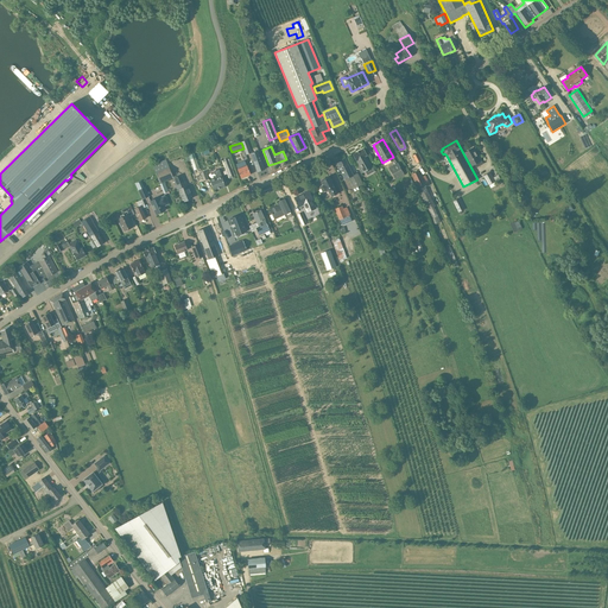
[(181,149),(168,153),(170,160),(184,156),(183,153),(181,149)]
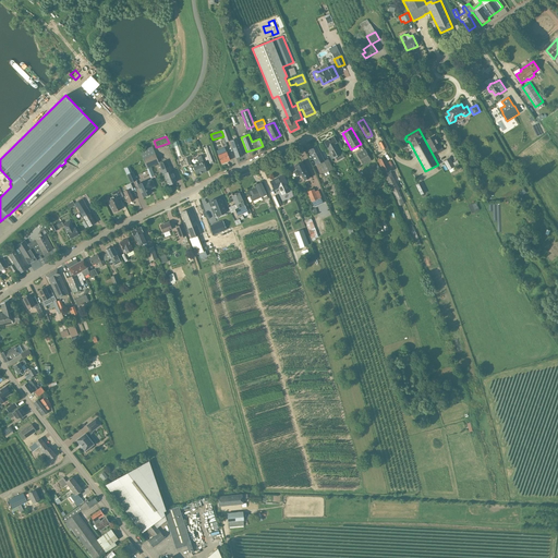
[(334,136),(324,142),(325,143),(324,144),(325,147),(326,146),(334,158),(341,154),(336,143),(337,143),(334,136)]
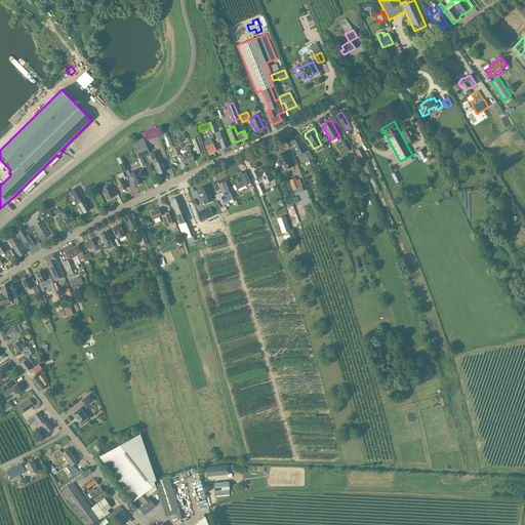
[(412,135),(408,128),(401,131),(407,143),(410,142),(411,145),(416,142),(415,138),(413,135),(412,135)]
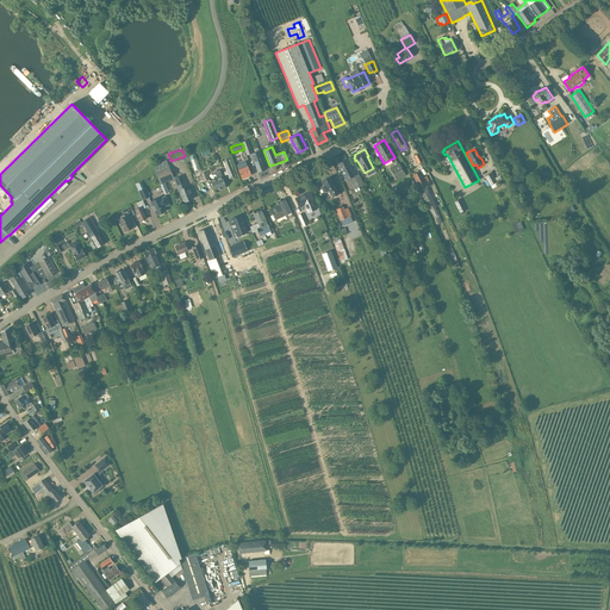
[(253,154),(251,154),(259,173),(266,169),(259,151),(253,154)]
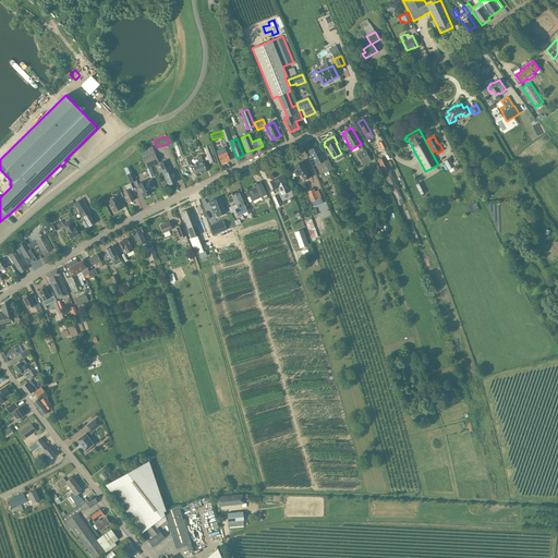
[(178,140),(173,141),(179,156),(183,155),(178,140)]
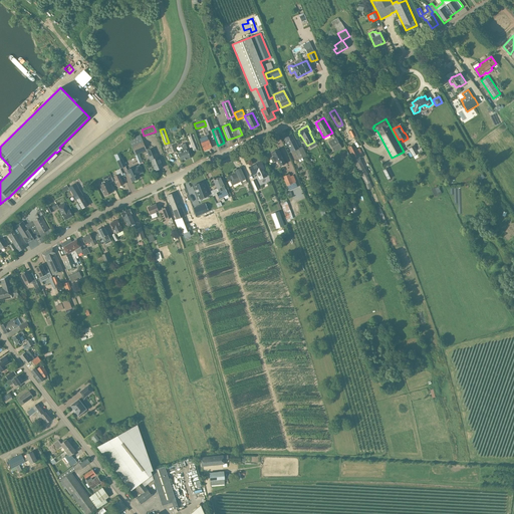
[(357,138),(352,130),(348,132),(352,138),(354,137),(355,139),(357,138)]
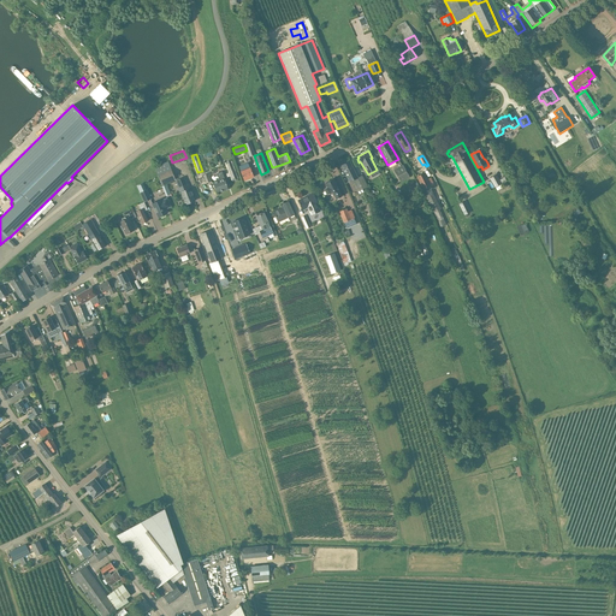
[(231,161),(226,163),(232,181),(237,178),(231,161)]
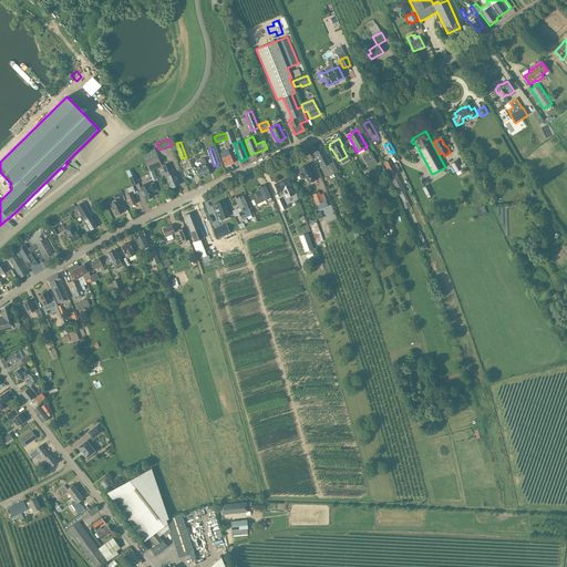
[(334,174),(322,148),(315,152),(322,167),(323,166),(329,176),(334,174)]
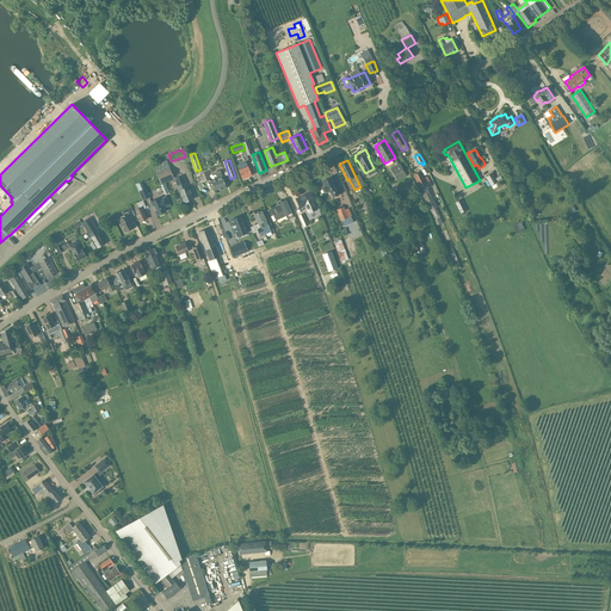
[(407,176),(400,164),(392,168),(397,180),(407,176)]
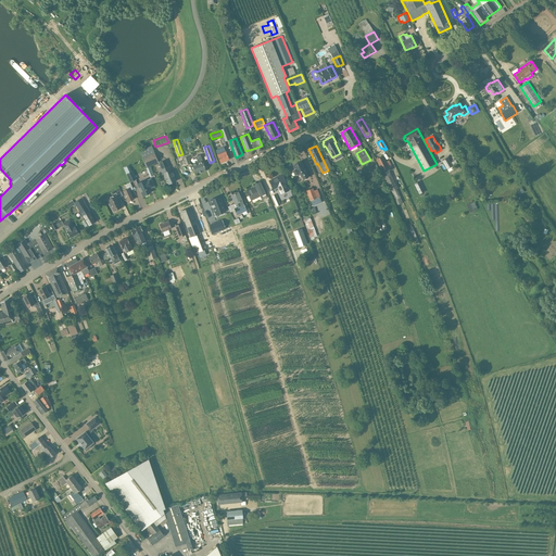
[(217,154),(217,155),(220,163),(229,160),(226,151),(217,154)]
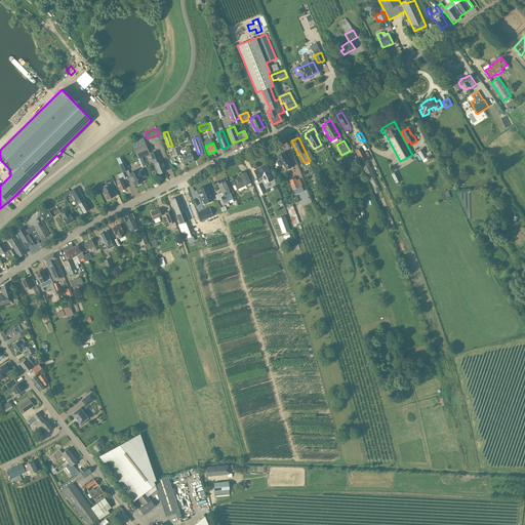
[(146,144),(134,149),(137,157),(138,158),(147,155),(150,153),(146,144)]
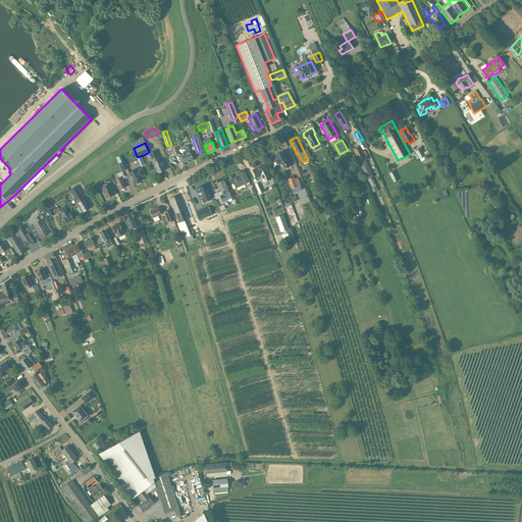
[(189,145),(184,147),(186,152),(181,153),(183,154),(180,155),(184,163),(194,160),(189,145)]
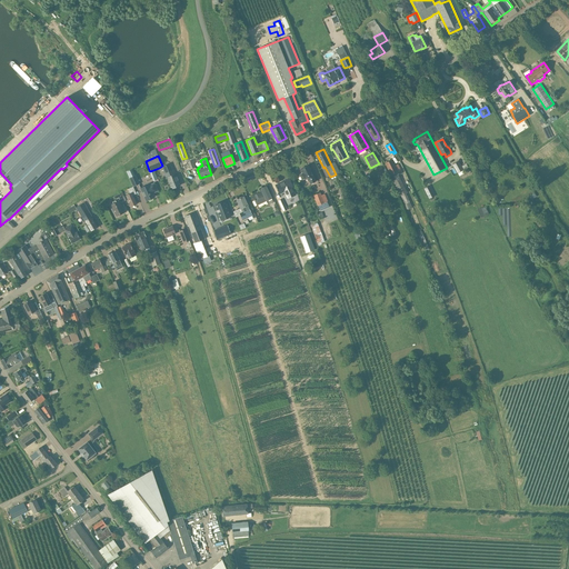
[(395,166),(392,159),(385,162),(390,175),(390,176),(407,210),(412,207),(406,193),(407,192),(398,175),(402,172),(398,163),(395,166)]
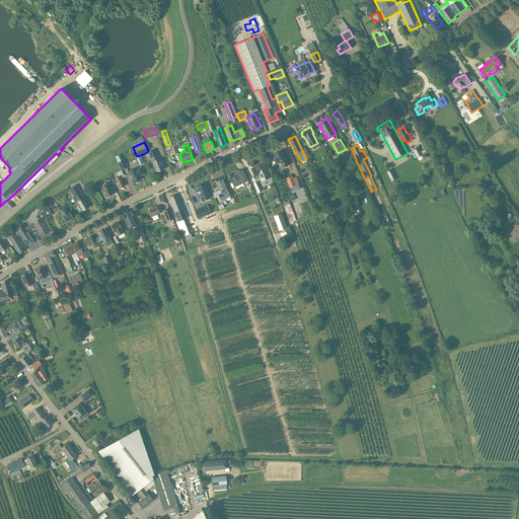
[(421,151),(419,147),(413,150),(418,158),(419,161),(425,158),(423,155),(427,153),(425,149),(421,151)]
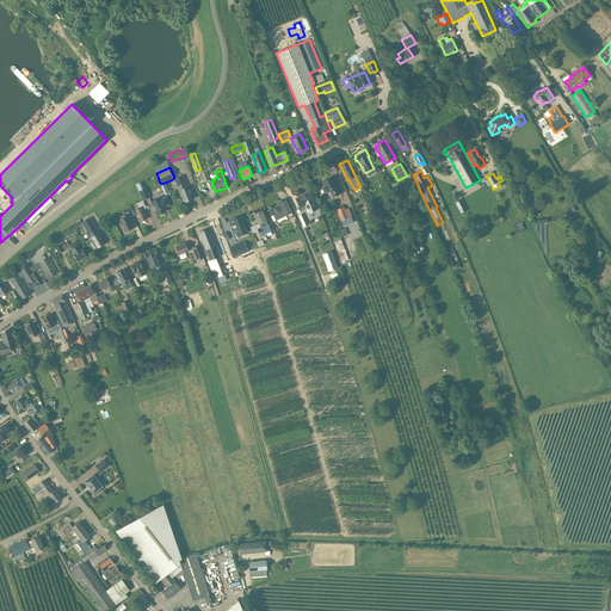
[(187,186),(183,176),(174,179),(177,186),(176,186),(178,191),(179,190),(184,203),(193,198),(189,186),(187,186)]
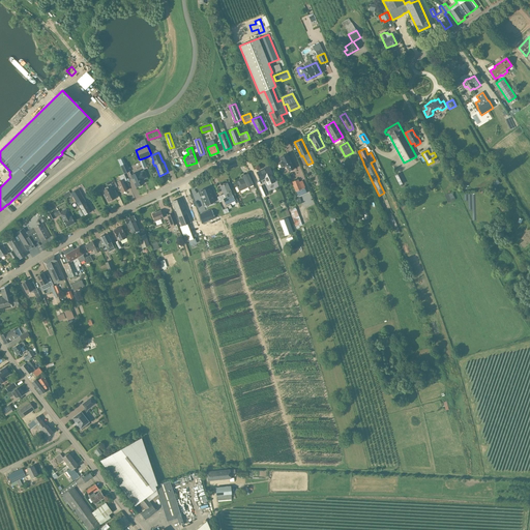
[(281,157),(283,162),(282,162),(283,167),(286,166),(287,166),(289,171),(294,169),(287,154),(284,155),(283,155),(282,156),(281,157)]
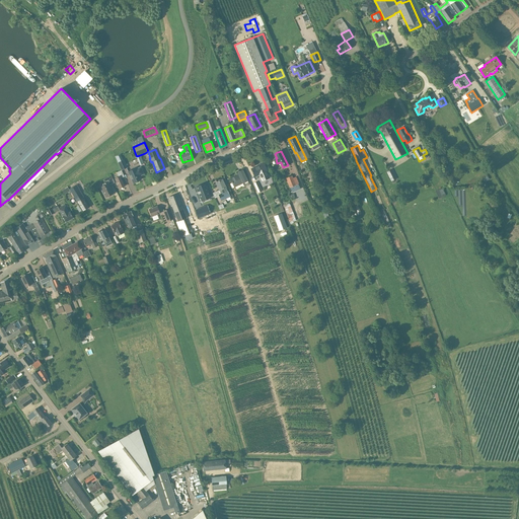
[(346,163),(352,160),(349,155),(343,158),(346,163)]
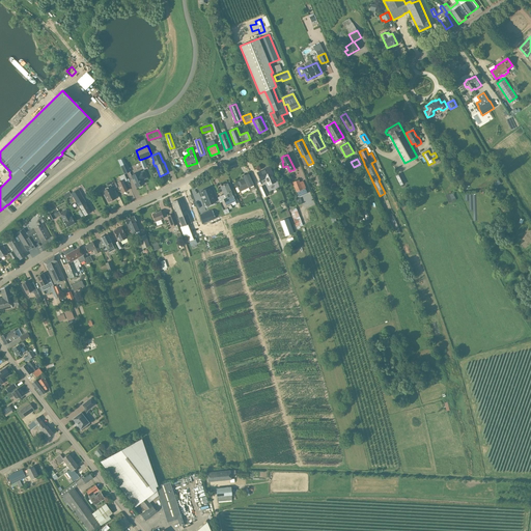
[(130,171),(127,163),(126,164),(121,166),(120,166),(124,174),(130,171)]
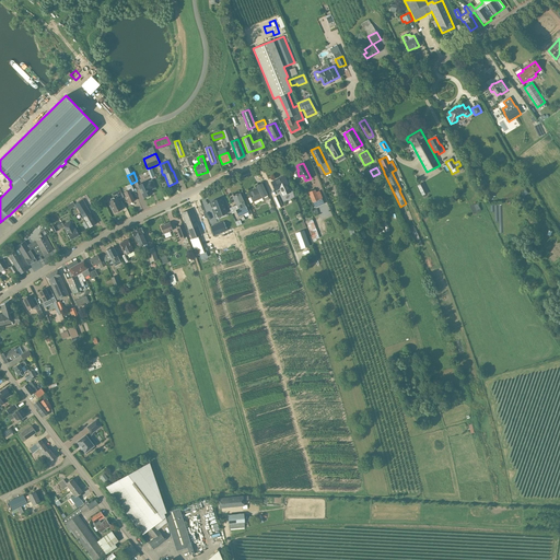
[(371,186),(365,175),(361,177),(362,179),(366,188),(371,186)]
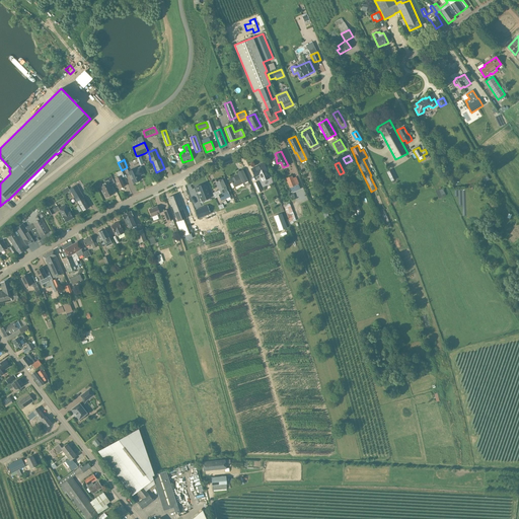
[(268,171),(265,164),(255,167),(251,168),(255,176),(260,174),(262,181),(270,177),(267,171),(268,171)]
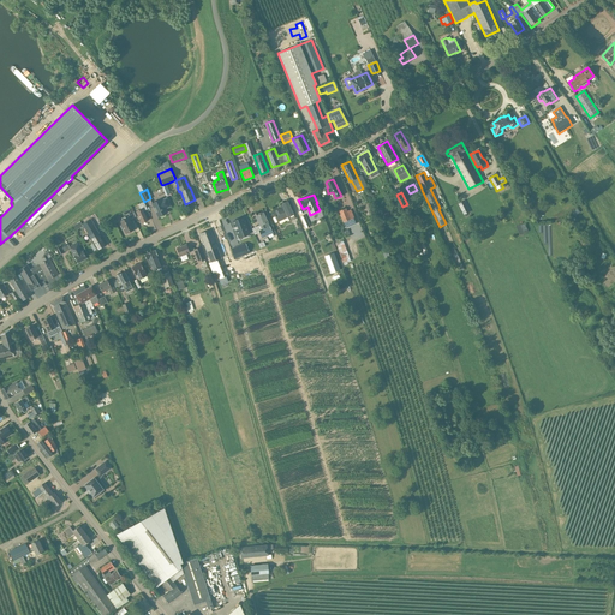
[(171,207),(167,198),(161,201),(161,199),(151,203),(157,218),(167,213),(166,209),(171,207)]
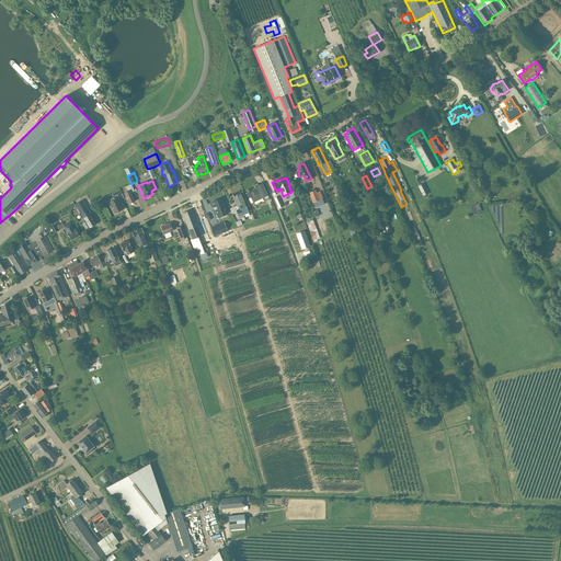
[(424,182),(419,185),(424,195),(428,193),(424,182)]
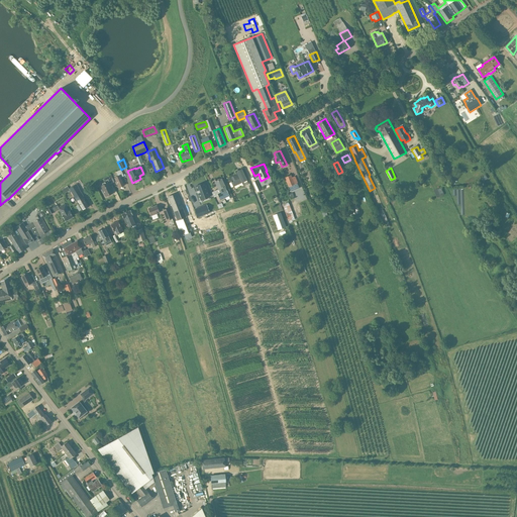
[(248,184),(242,169),(237,171),(238,174),(229,178),(232,184),(233,186),(242,182),(244,186),(248,184)]
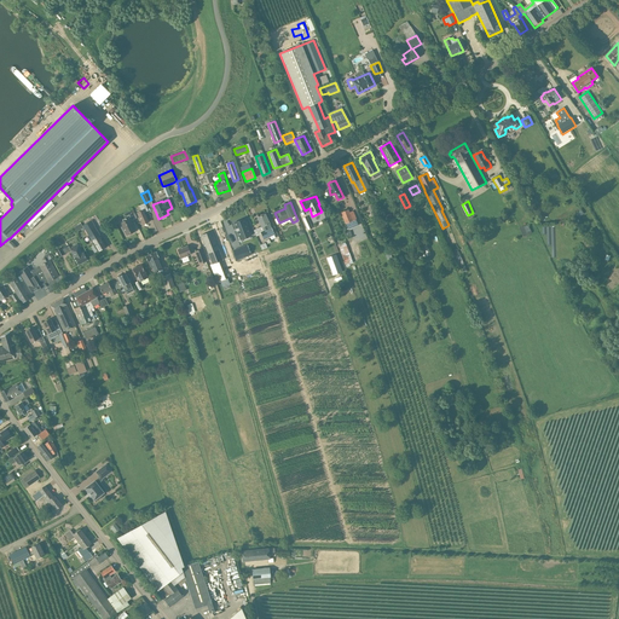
[(149,210),(145,203),(139,206),(142,210),(137,213),(143,225),(149,221),(145,213),(149,210)]
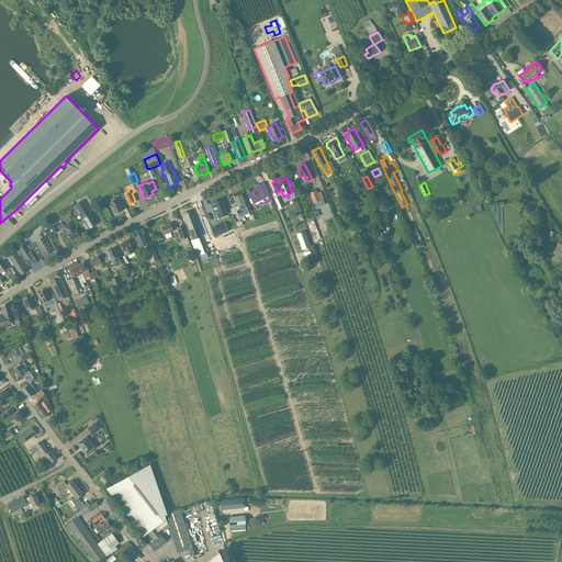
[(316,190),(310,192),(314,203),(323,199),(324,199),(321,191),(317,192),(316,190)]
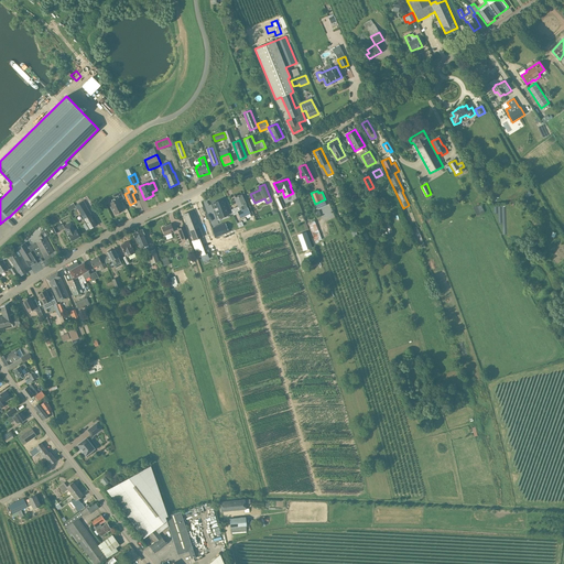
[(246,203),(242,195),(235,198),(239,207),(241,205),(243,209),(238,212),(240,218),(250,213),(248,207),(247,207),(246,204),(246,203)]
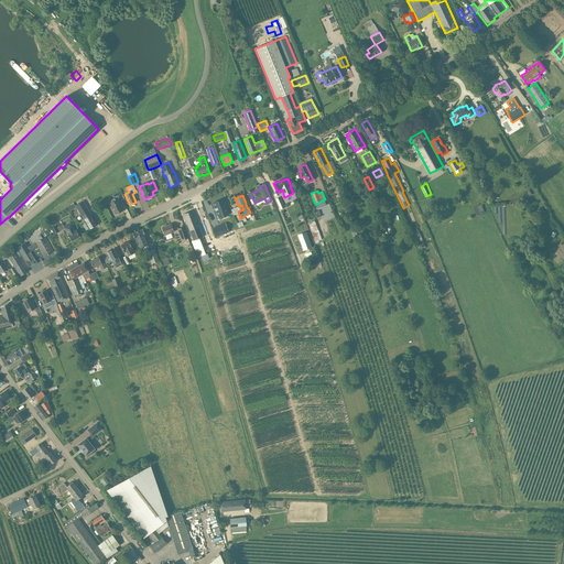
[(285,207),(280,197),(275,198),(280,209),(285,207)]
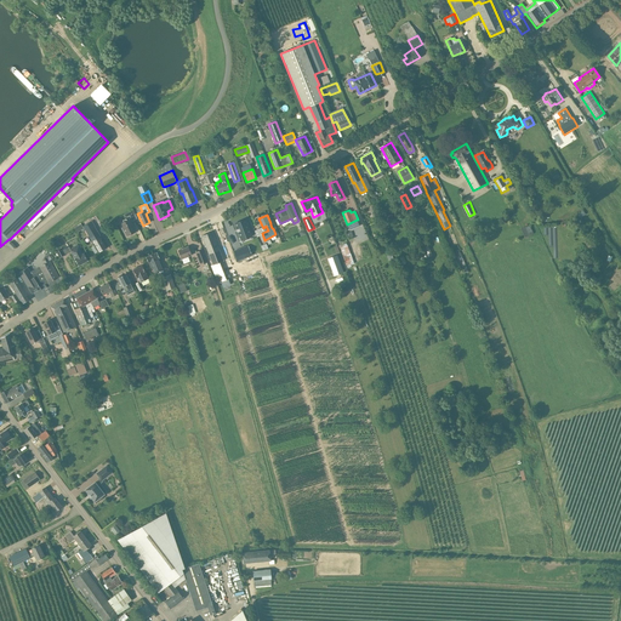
[(87,223),(83,226),(92,241),(93,245),(91,248),(95,254),(97,251),(98,252),(107,248),(101,237),(91,221),(91,222),(89,218),(85,221),(87,223)]
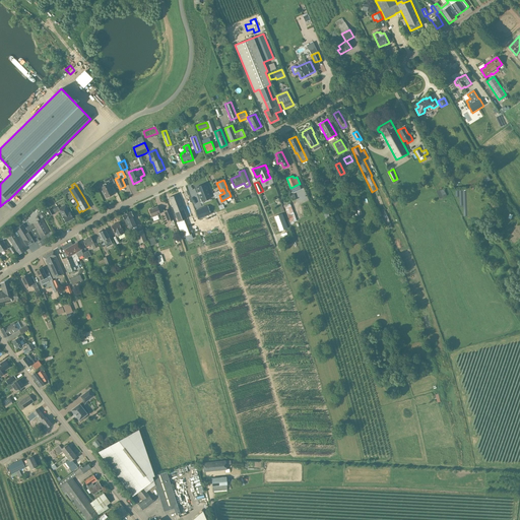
[(114,194),(109,183),(101,187),(103,189),(102,189),(104,194),(105,194),(107,198),(108,198),(110,197),(110,196),(114,194)]
